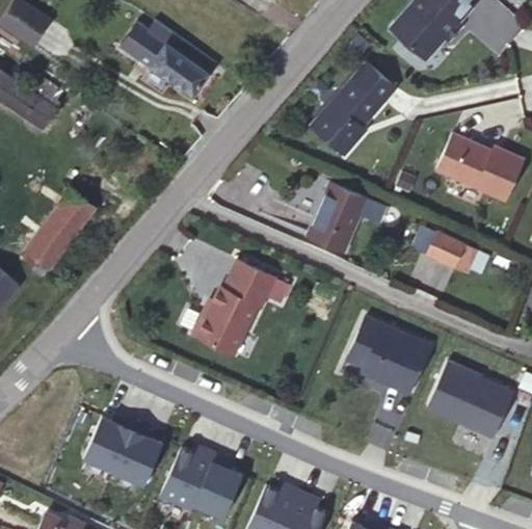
[(51,19),(22,0),(11,0),(0,18),(0,23),(33,45),(51,19)]
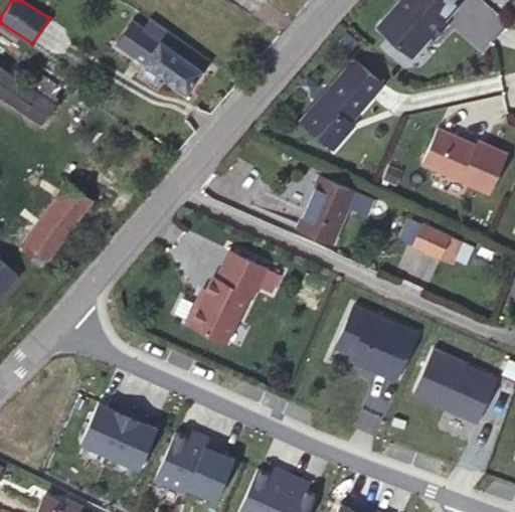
[(442,0),(400,0),(376,29),(417,66),(457,13),(442,0)]
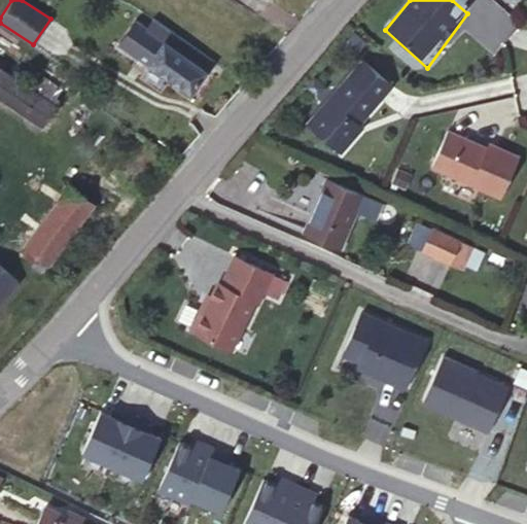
[(144,27),(136,21),(120,44),(128,49),(144,27)]
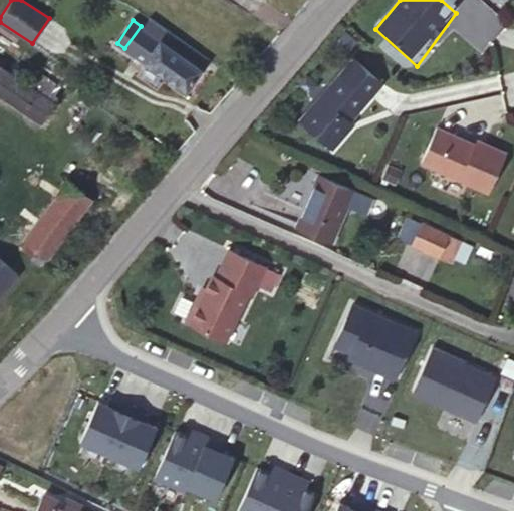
[(141,26),(124,48),(187,93),(204,70),(141,26)]
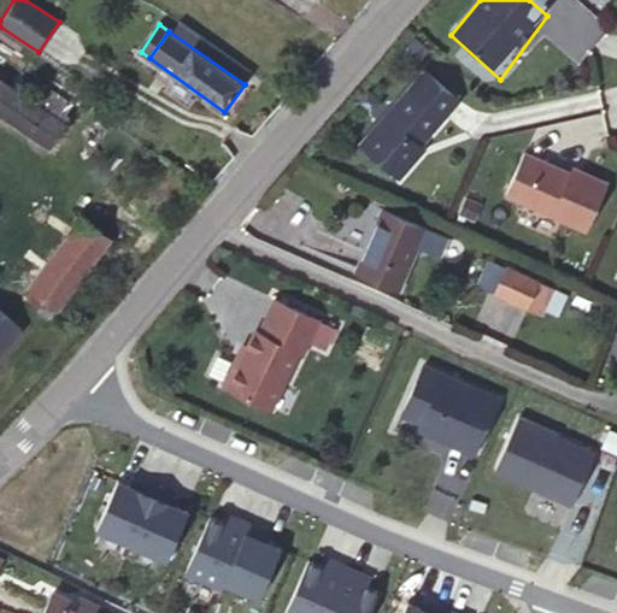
[(29,60),(10,88),(65,124),(83,96),(29,60)]
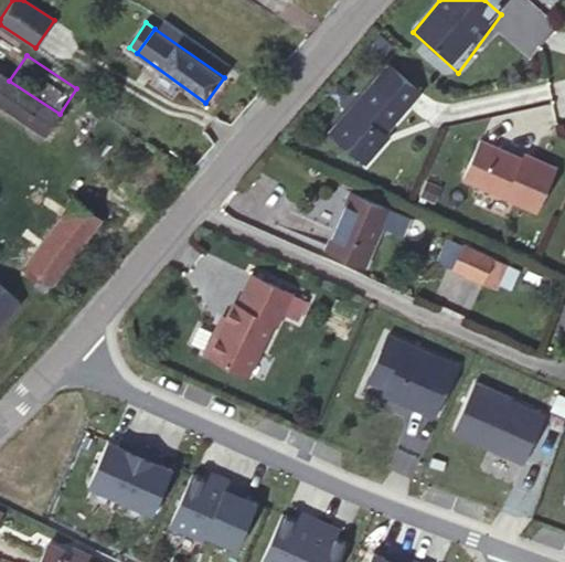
[(387,62),(328,135),(373,171),(425,99),(387,62)]
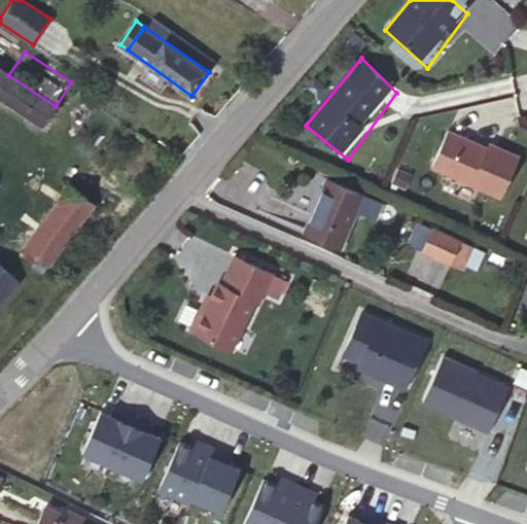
[(56,106),(8,75),(0,68),(0,97),(42,126),(56,106)]
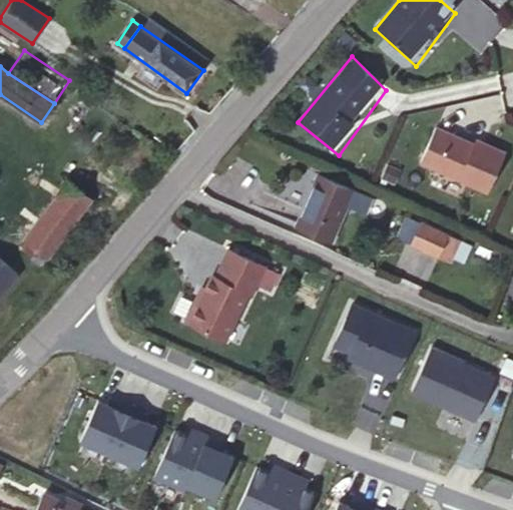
[(420,168),(495,198),(508,151),(434,128),(420,168)]
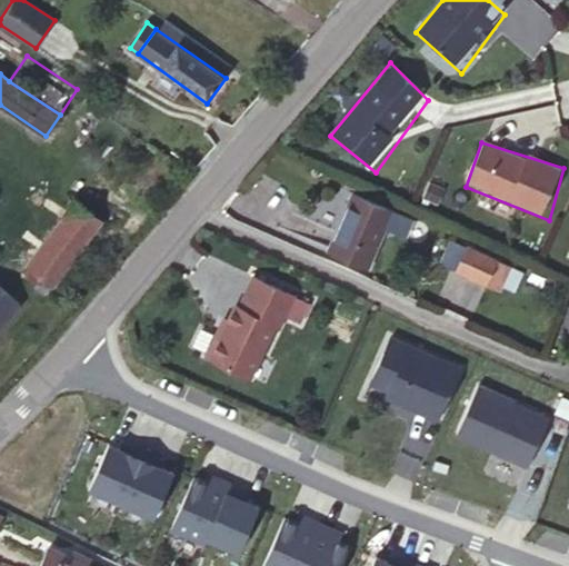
[(369,272),(393,211),(350,194),(325,256),(369,272)]
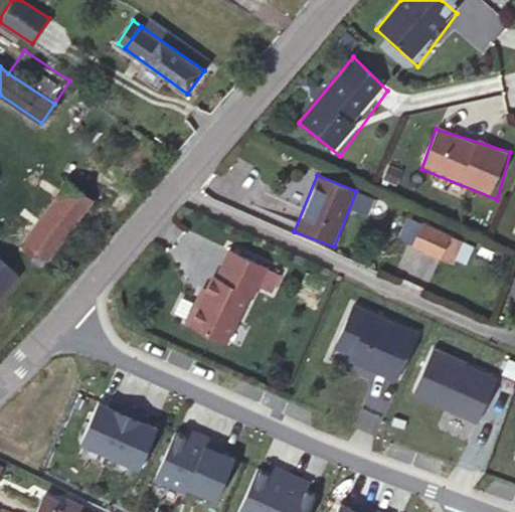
[(68,184),(25,241),(37,251),(31,260),(42,268),(93,201),(68,184)]
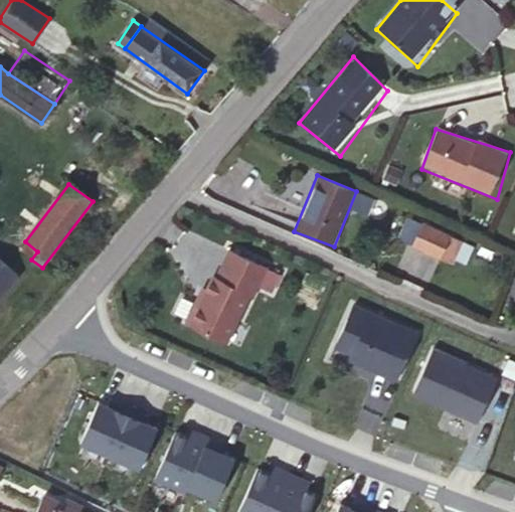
[(404,217),(395,241),(465,269),(475,244),(404,217)]
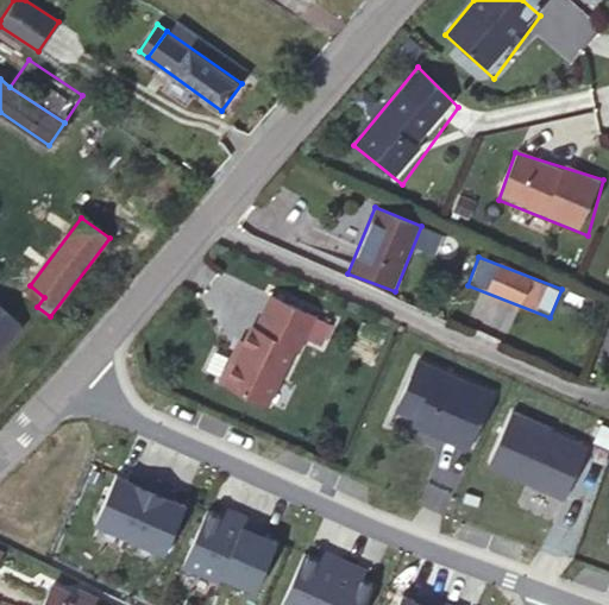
[(255,336),(250,334),(239,361),(287,379),(311,323),(314,326),(328,291),(286,273),(271,307),(268,304),(261,321),(255,336)]
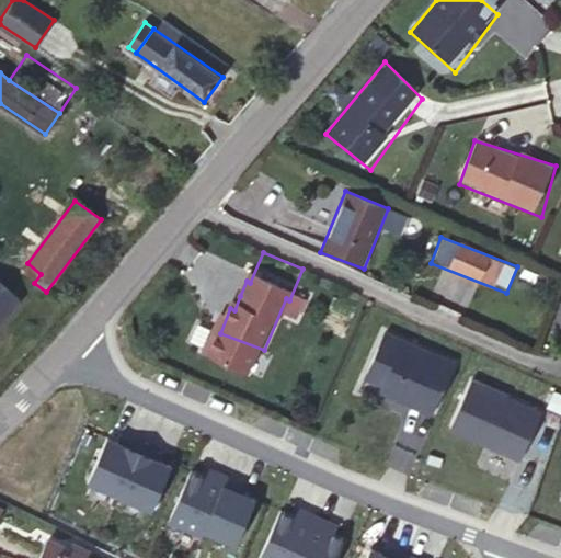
[(0,327),(24,303),(0,279),(0,327)]
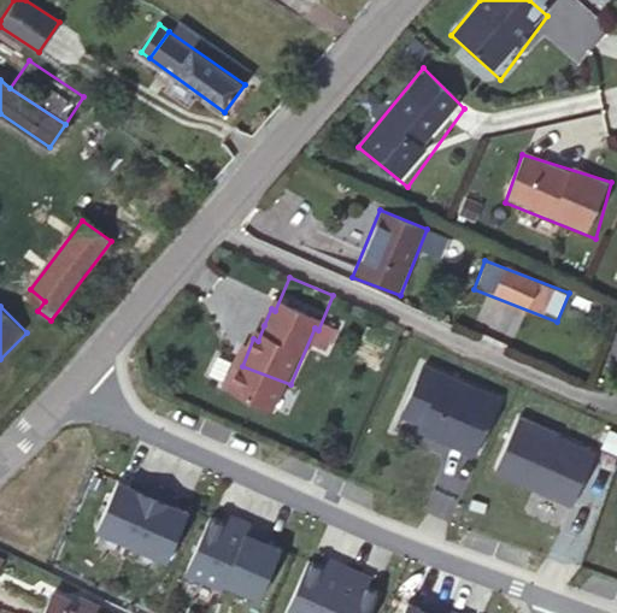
[(264,325),(259,324),(253,339),(258,341),(264,325)]
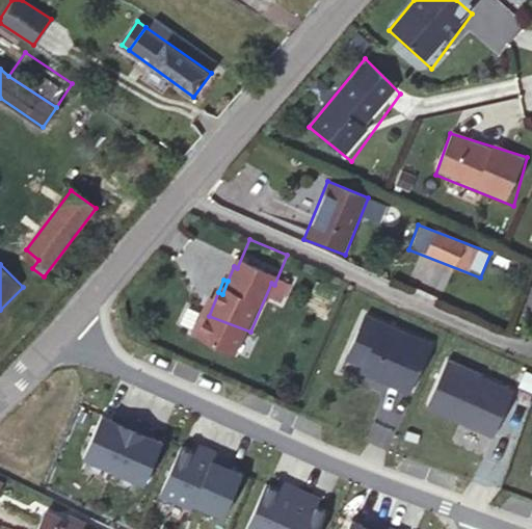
[(344,363),(409,392),(430,346),(365,317),(344,363)]
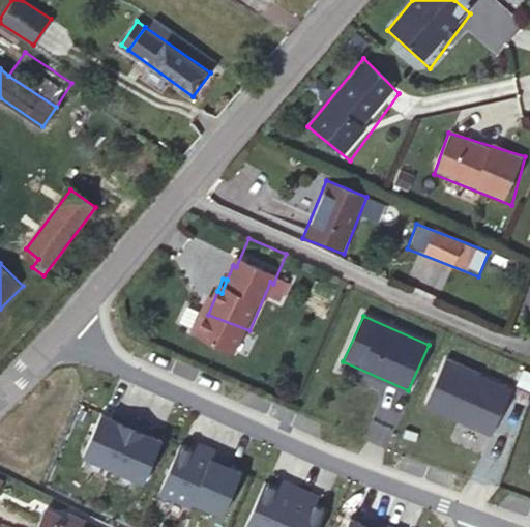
[(446,360),(424,408),(498,439),(516,392),(446,360)]
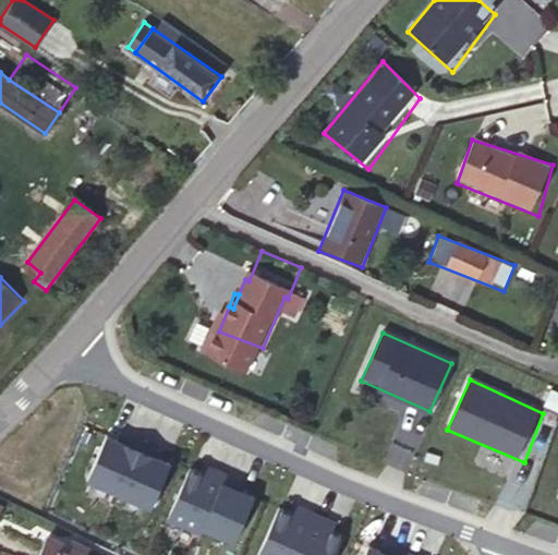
[(107,439),(86,483),(155,515),(174,469),(107,439)]
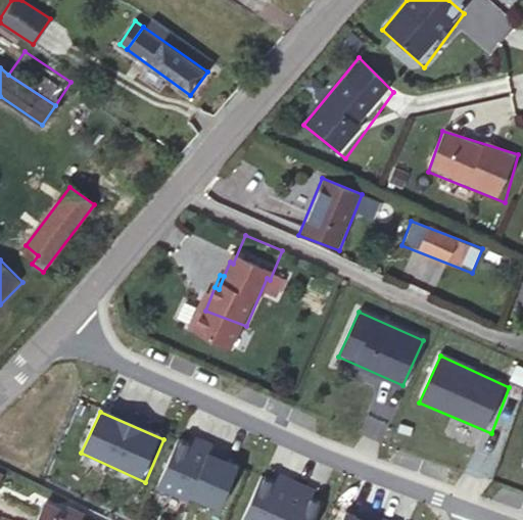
[(178,443),(159,488),(219,513),(238,471),(178,443)]
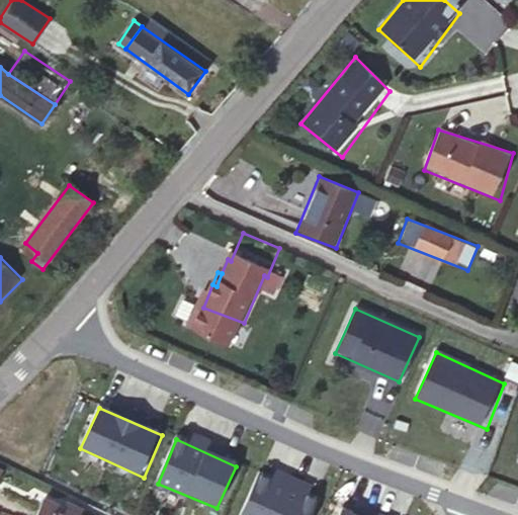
[(10,470),(0,464),(0,483),(3,485),(10,470)]
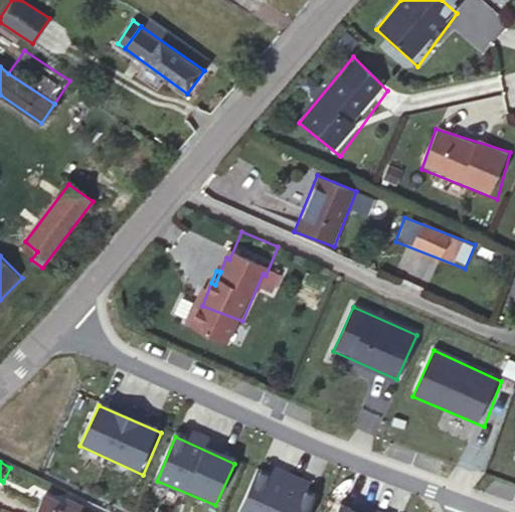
[(259,474),(241,511),(312,511),(318,499),(259,474)]
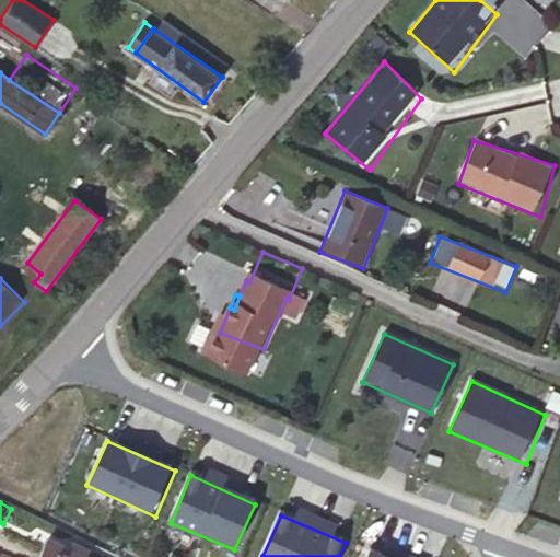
[(73,544),(54,534),(42,556),(97,556),(73,544)]
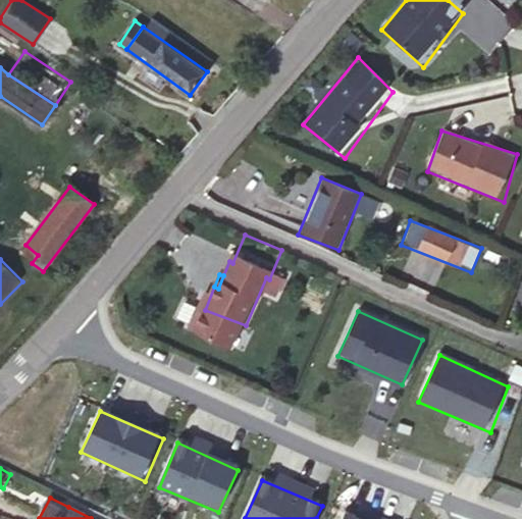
[(94,509),(73,498),(68,507),(91,518),(94,509)]
